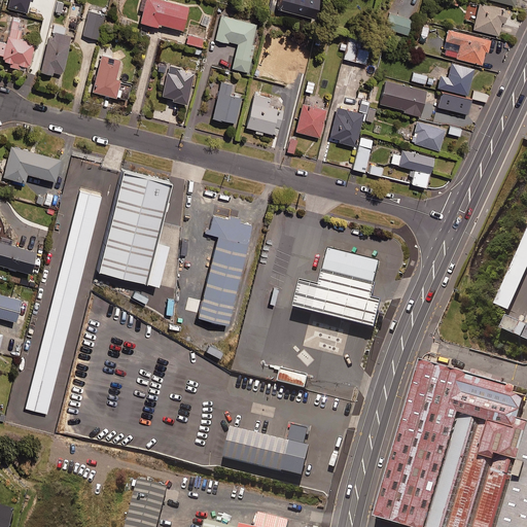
[(185,6),(159,0),(143,0),(137,23),(153,27),(154,24),(179,30),(185,6)]
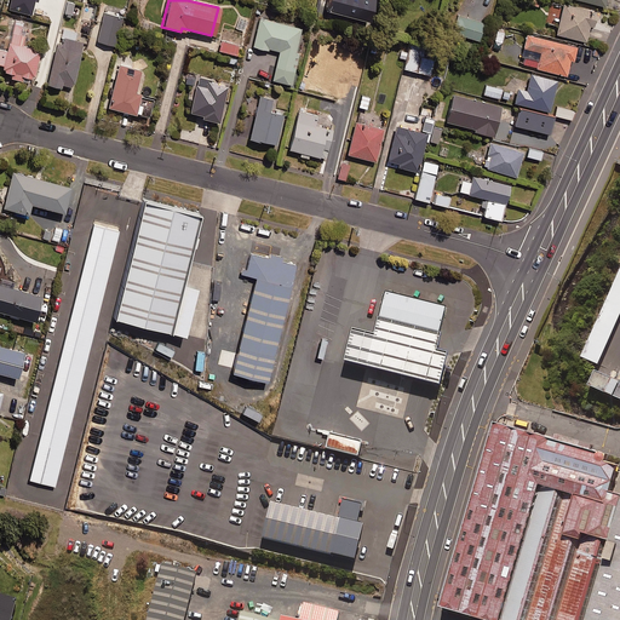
[(72,17),(72,12),(80,15),(82,6),(67,3),(64,16),(72,17)]
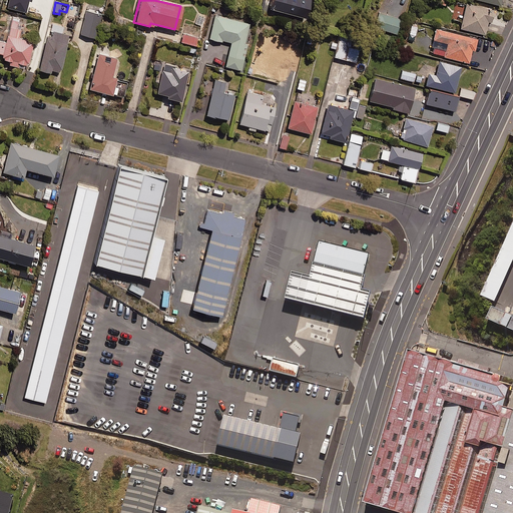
[(494,12),(458,3),(452,27),(484,35),(488,22),(491,23),(494,12)]
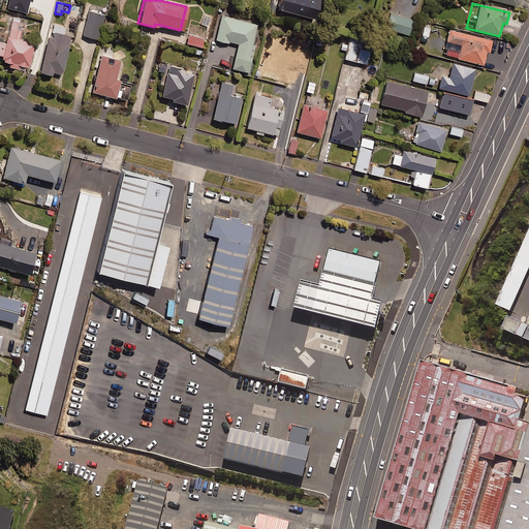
[(104,16),(89,12),(83,37),(98,40),(104,16)]
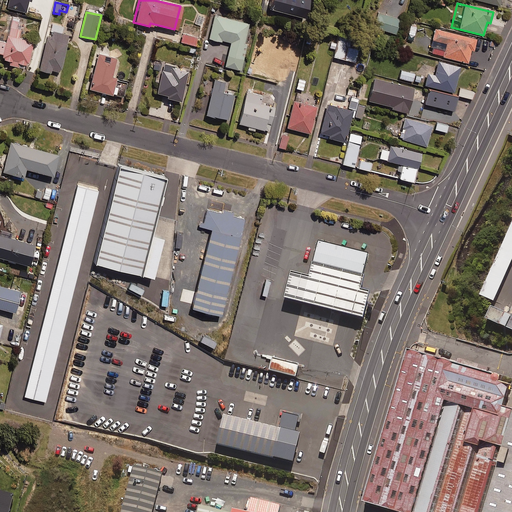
[(200,15),(193,13),(190,22),(197,24),(200,15)]
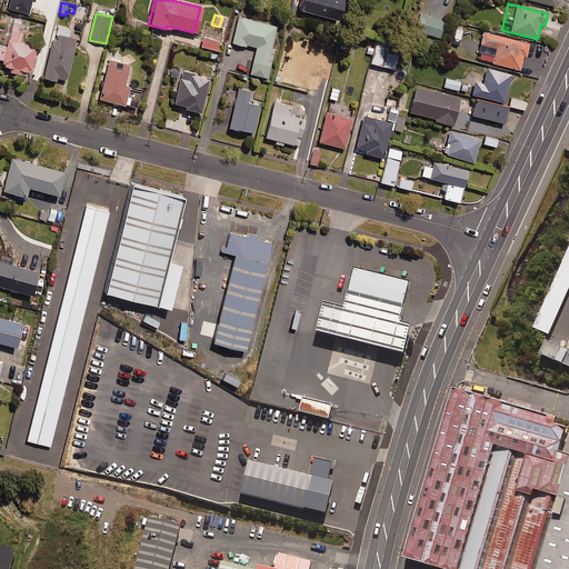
[(270,23),(233,15),(227,40),(250,46),(247,59),(265,63),(268,46),(266,46),(270,23)]
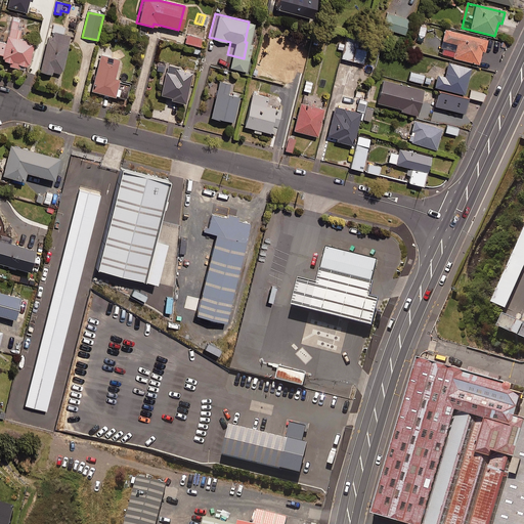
[(408,20),(387,14),(383,29),(404,35),(408,20)]
